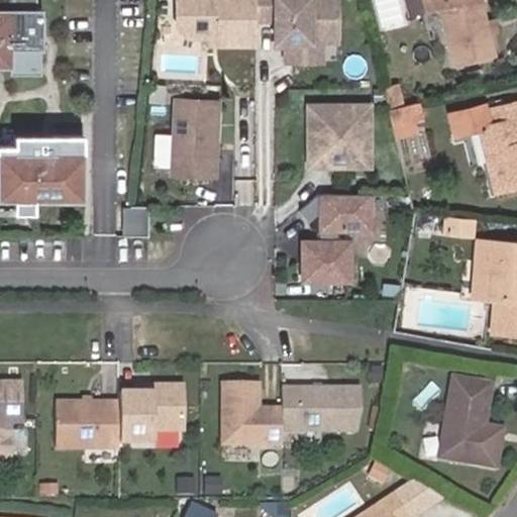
[(27,46),(27,10),(35,9),(35,0),(0,0),(0,67),(11,67),(11,76),(42,76),(42,45),(27,46)]
